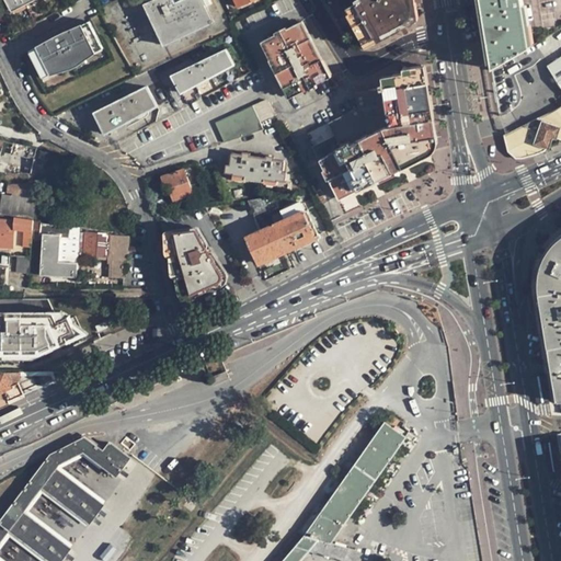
[(150,14),(175,2),(173,0),(155,0),(146,4),(150,14)]
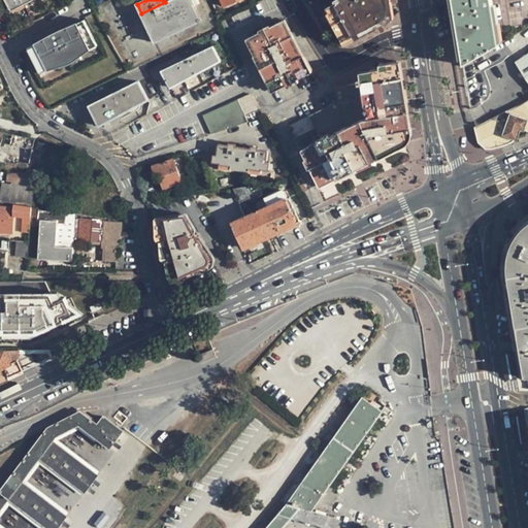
[(191,0),(169,0),(165,2),(141,13),(152,34),(198,13),(191,0)]
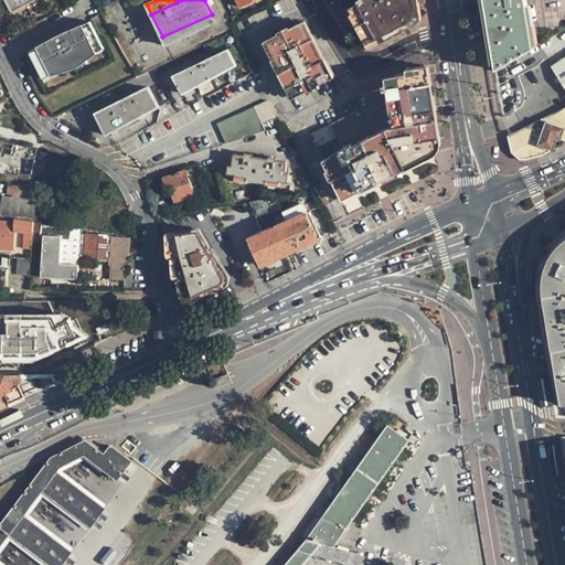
[(418,20),(415,0),(350,0),(345,2),(371,46),(418,20)]
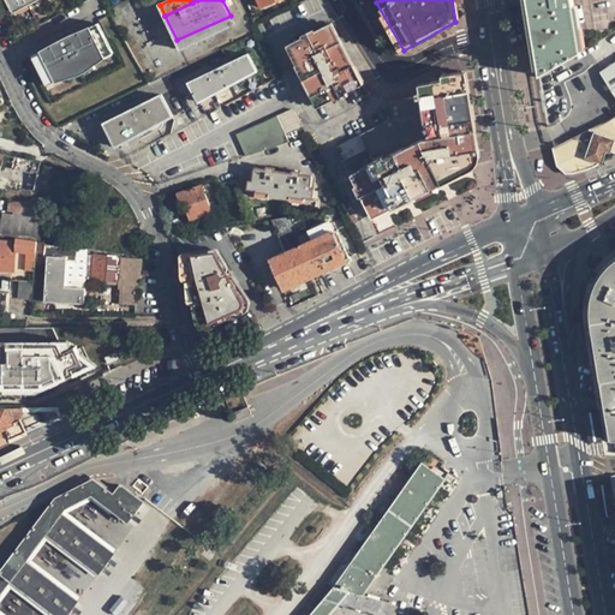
[(526,0),(539,76),(577,54),(567,0),(526,0)]
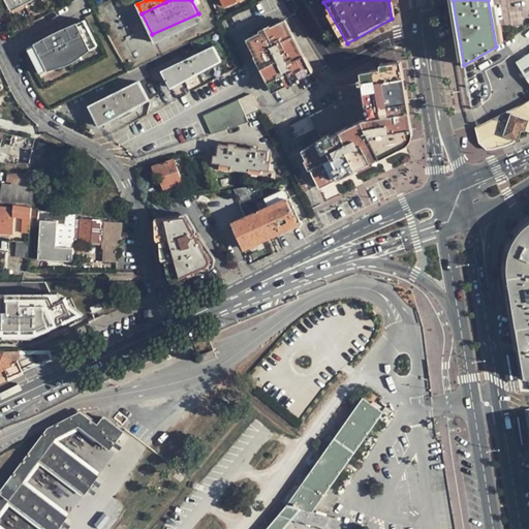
[(72,2),(55,10),(59,17),(75,9),(72,2)]
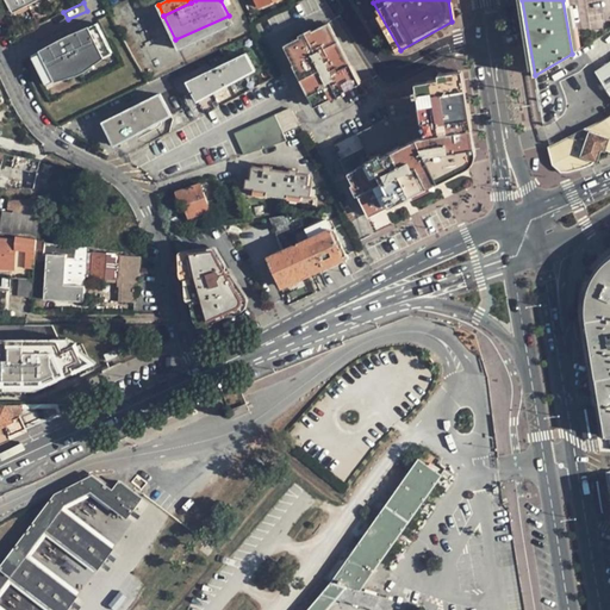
[(232,24),(229,16),(175,39),(179,50),(232,24)]
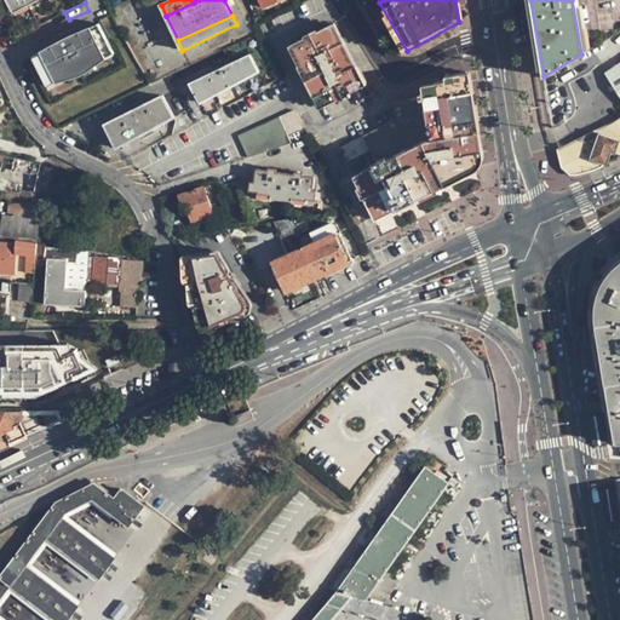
[(362,86),(331,26),(291,45),(322,107),(362,86)]
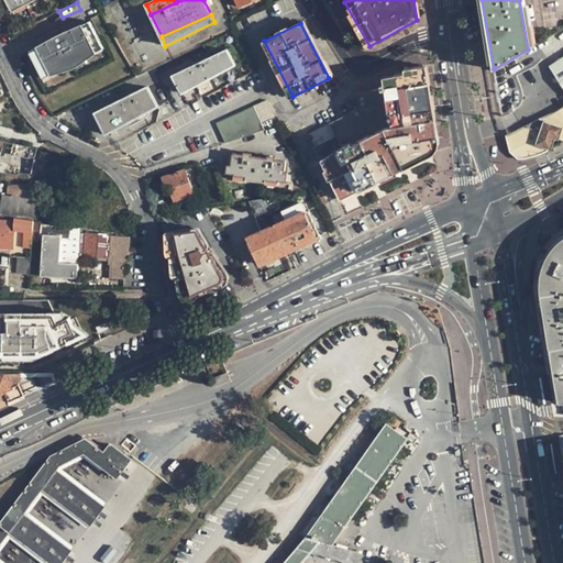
[(62,35),(36,47),(42,58),(36,62),(40,68),(45,65),(46,68),(69,57),(72,55),(62,35)]
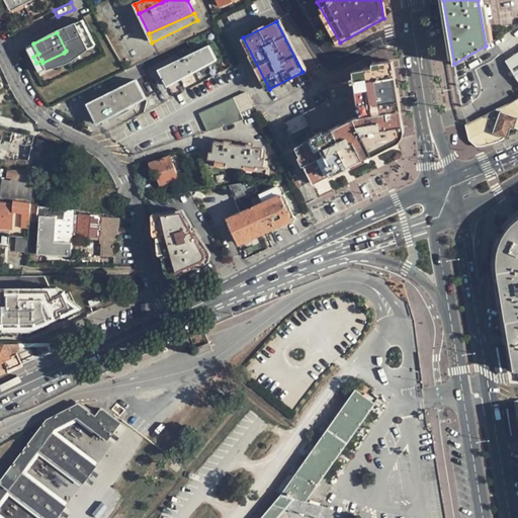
[(106,49),(119,74),(125,71),(112,47),(106,49)]
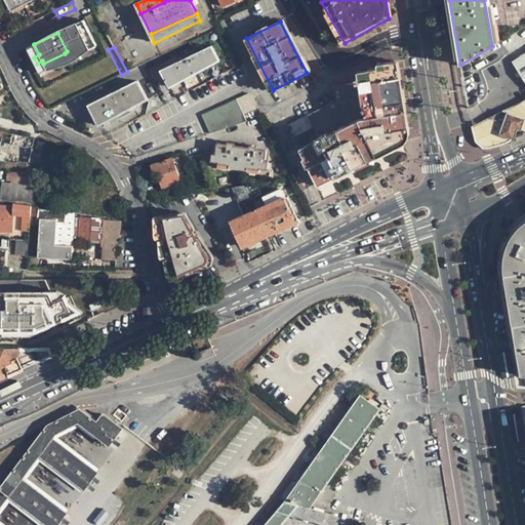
[(218,59),(211,47),(162,71),(170,85),(218,59)]
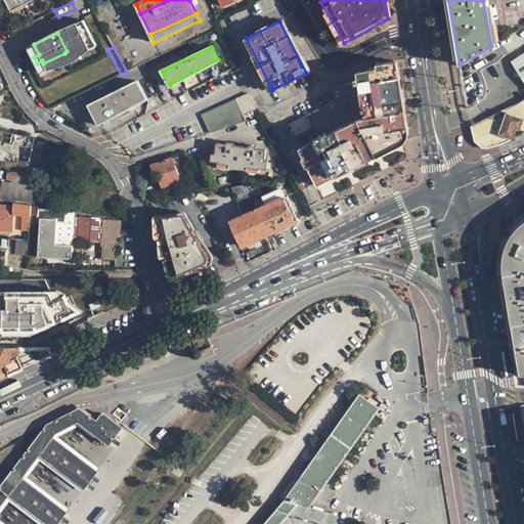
[(42,60),(37,63),(42,67),(48,67),(67,57),(64,53),(43,63),(42,60)]
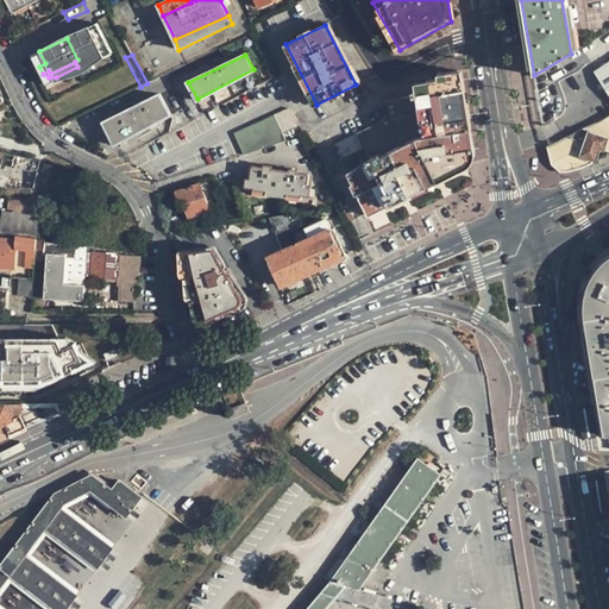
[(608,94),(608,62),(595,73),(608,94)]
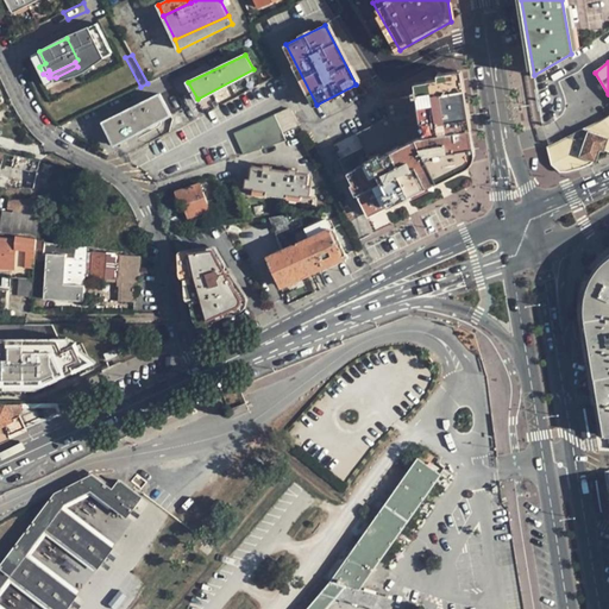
[(450,167),(471,157),(471,151),(458,71),(438,74),(439,80),(427,81),(428,86),(415,87),(416,96),(385,101),(389,118),(357,133),(363,146),(340,158),(368,214),(451,171),(450,167)]
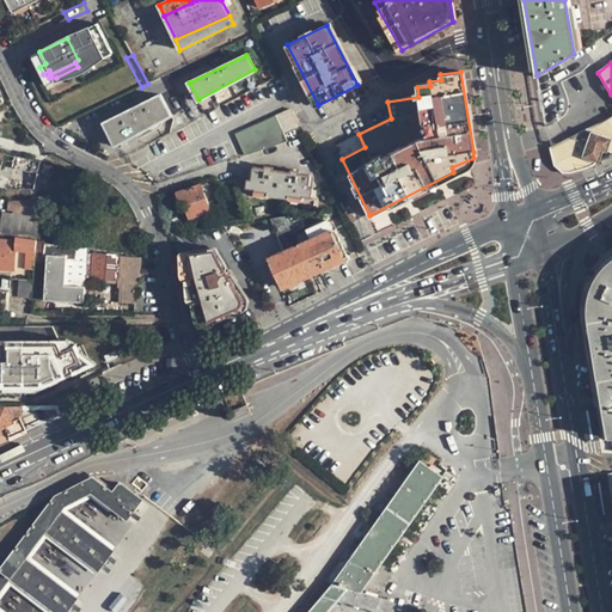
[(583,111),(592,127),(607,120),(611,116),(611,95),(583,111)]
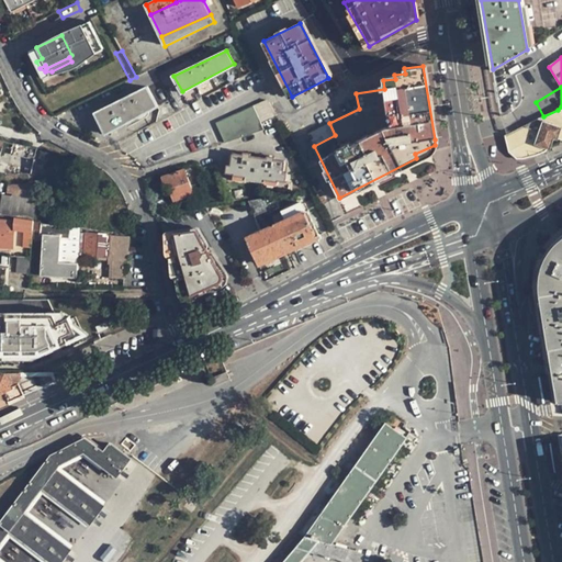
[(156,105),(147,88),(97,113),(107,132),(156,105)]
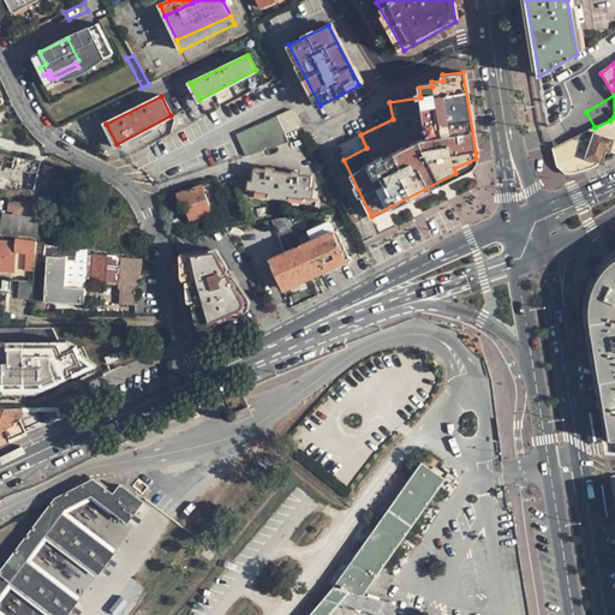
[(237,136),(245,156),(288,142),(285,133),(299,126),(292,111),(237,136)]
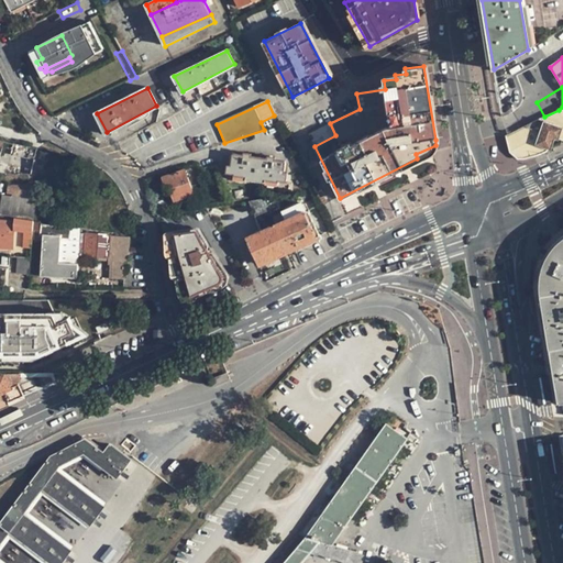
[(562,140),(562,107),(559,110),(544,117),(505,136),(507,155),(516,161),(548,154),(550,147),(552,147),(555,138),(562,140)]
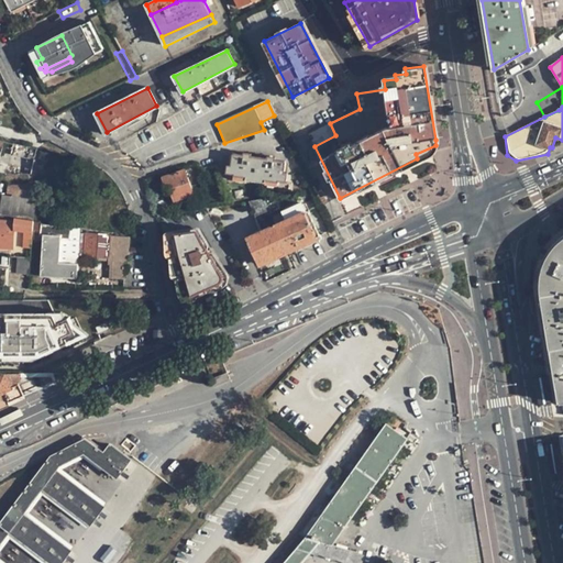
[(36,148),(0,140),(0,173),(4,174),(30,174),(36,148)]
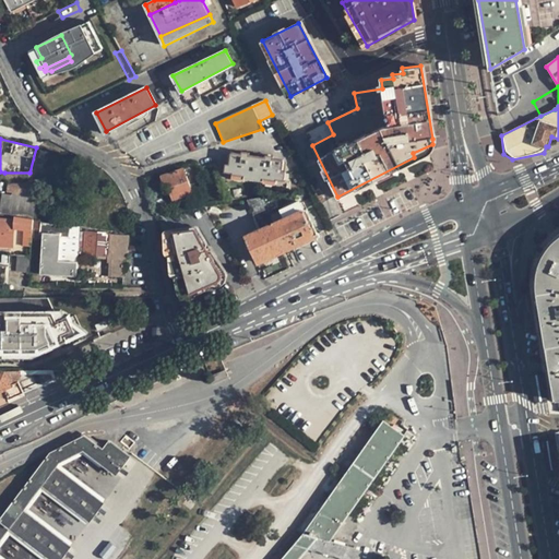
[(429,150),(432,144),(413,153),(414,157),(429,150)]
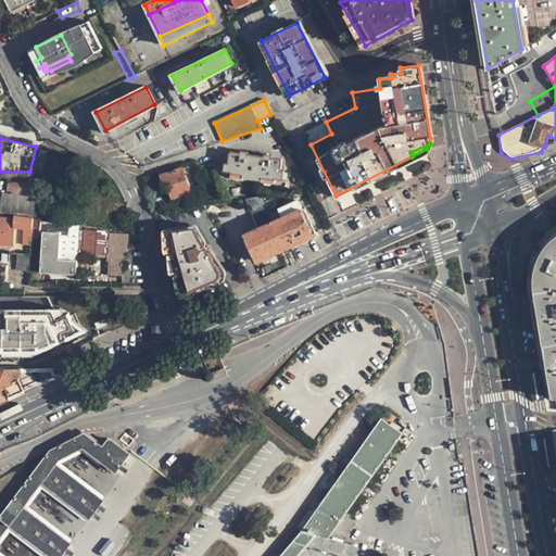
[(225,162),(223,171),(231,172),(230,176),(242,178),(242,177),(262,180),(262,181),(275,182),(275,178),(283,179),(285,171),(281,171),(282,159),(273,158),(273,155),(264,153),(264,156),(249,154),(249,151),(240,150),(239,152),(229,151),(227,163),(225,162)]
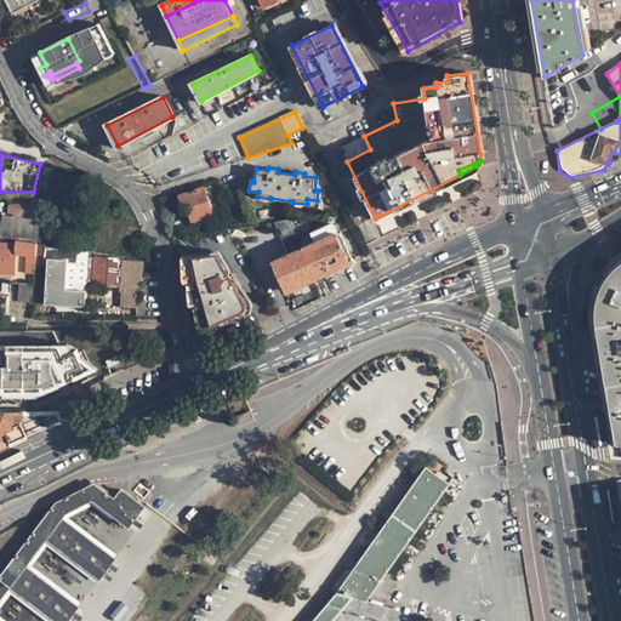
[(214,214),(204,187),(180,194),(183,206),(187,205),(193,221),(214,214)]
